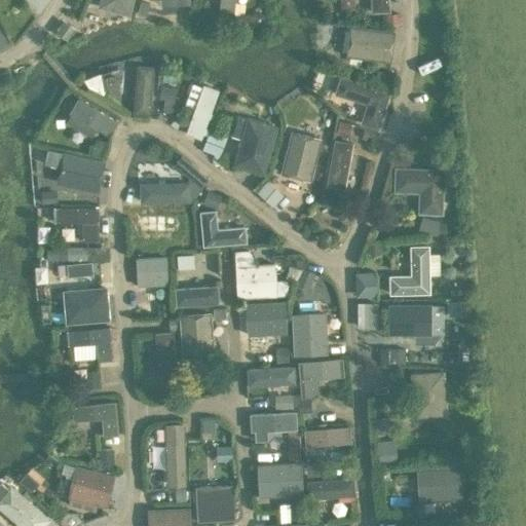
[(99,0),(97,7),(129,15),(134,0),(99,0)]
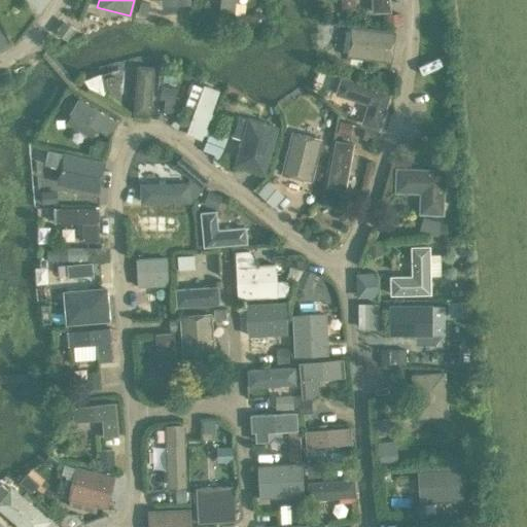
[(146,15),(149,2),(140,0),(138,13),(146,15)]
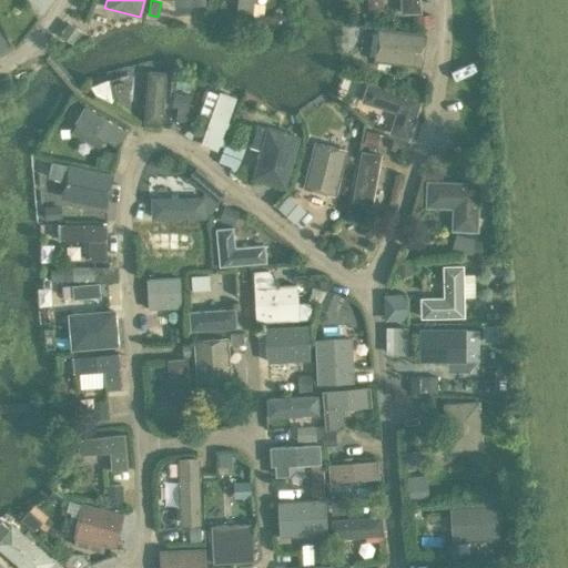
[(203,0),(185,0),(188,13),(205,12),(203,0)]
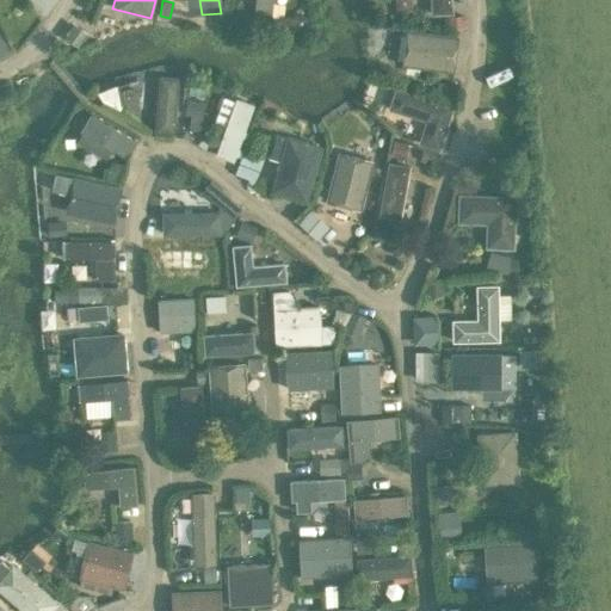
[(271,19),(273,0),(254,0),(253,17),(271,19)]
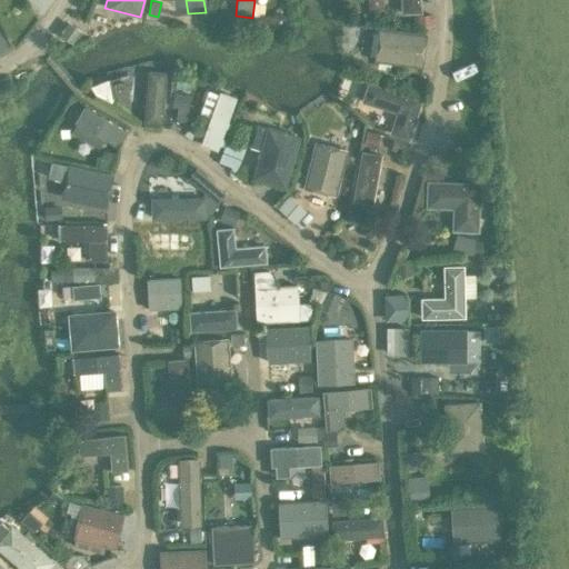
[(400,0),(401,13),(421,12),(420,0),(400,0)]
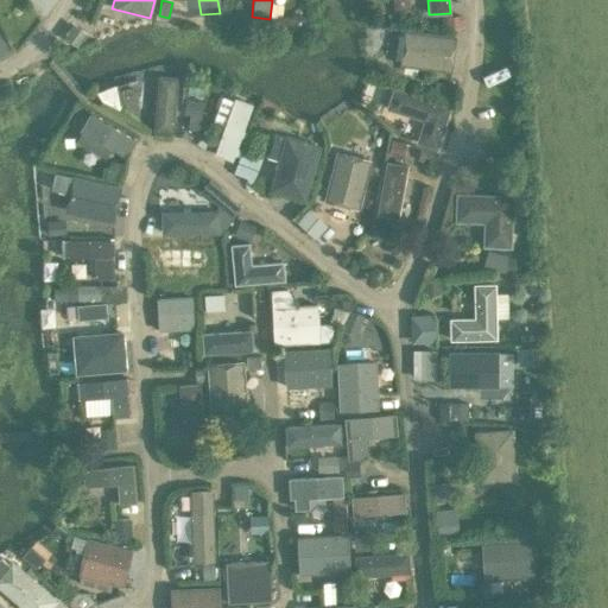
[(306,17),(301,14),(295,16),(291,21),(292,27),(298,30),(304,29),(308,23),(306,17)]
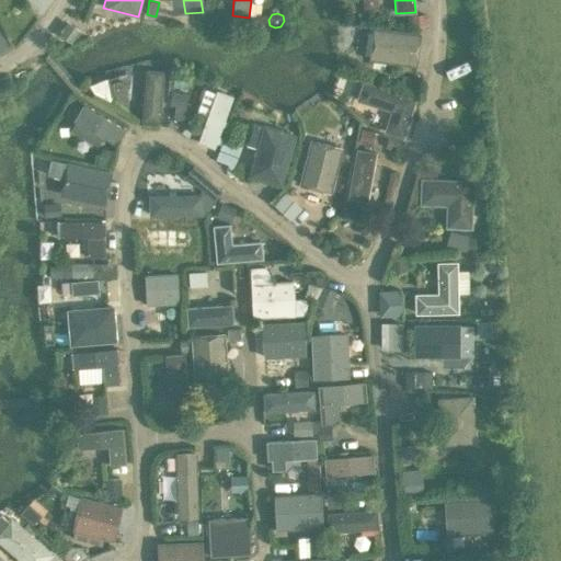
[(373,25),(368,60),(416,66),(421,32),(373,25)]
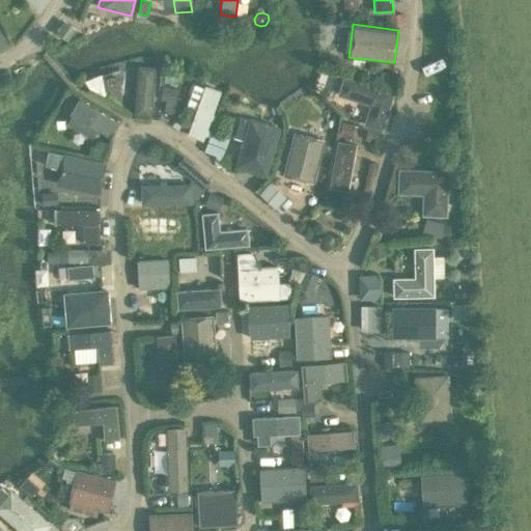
[(151,115),(156,67),(138,65),(134,114),(151,115)]
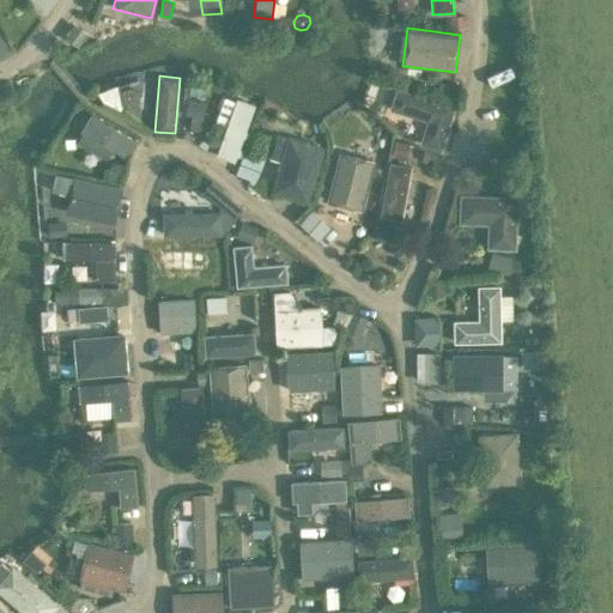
[(388,109),(426,121),(419,143),(441,150),(455,105),(395,87),(388,109)]
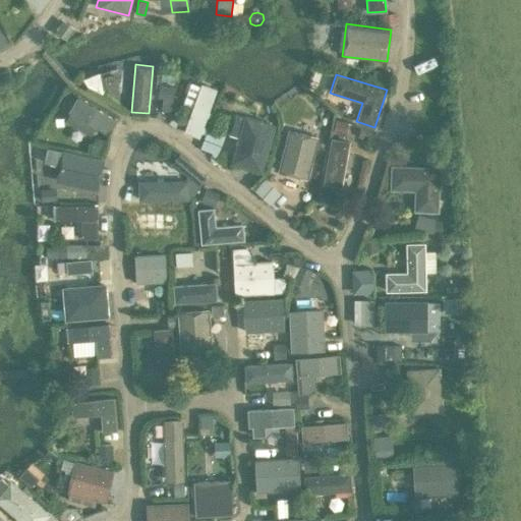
[(201,82),(183,131),(199,137),(217,88),(201,82)]
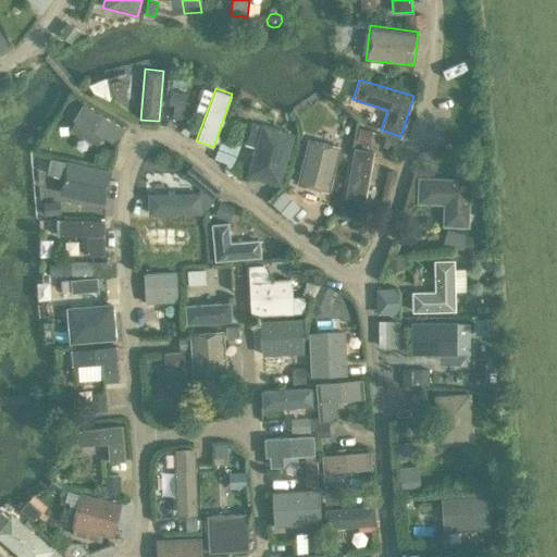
[(171,91),(169,104),(174,104),(172,115),(176,118),(183,119),(185,94),(171,91)]
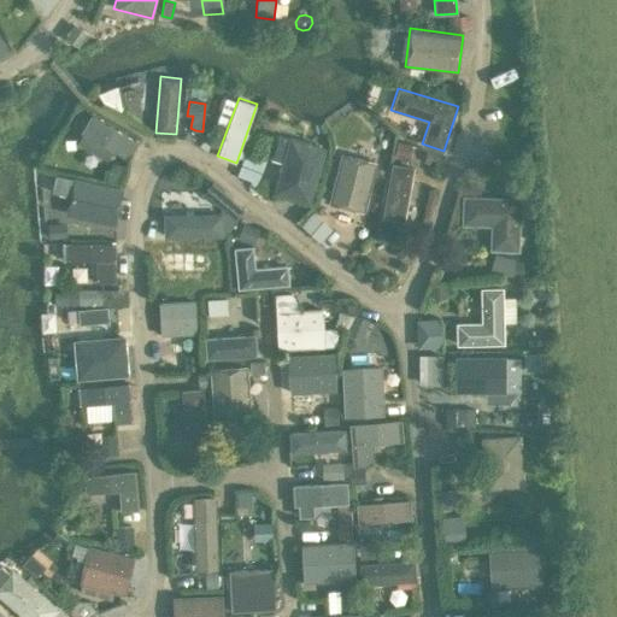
[(137,141),(90,115),(81,131),(128,158),(137,141)]
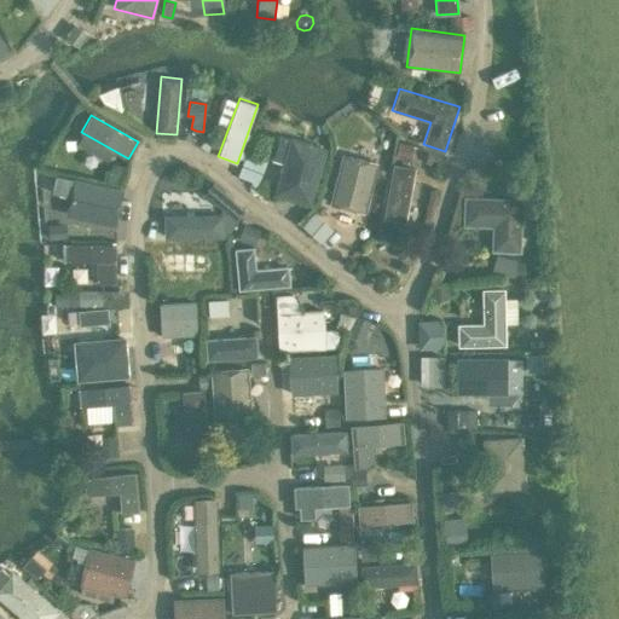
[(327,146),(290,137),(273,192),(311,203),(327,146)]
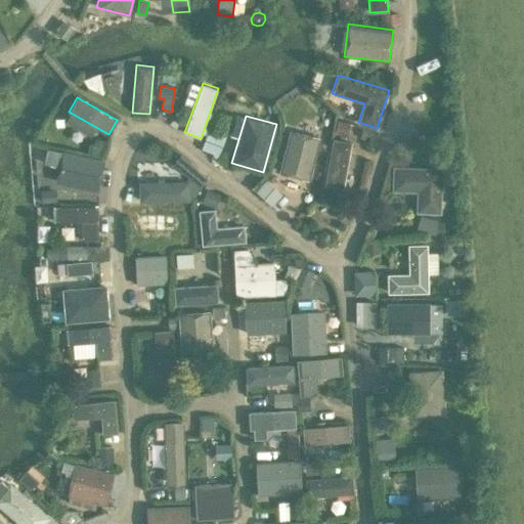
[(349,122),(338,120),(334,133),(346,136),(349,122)]
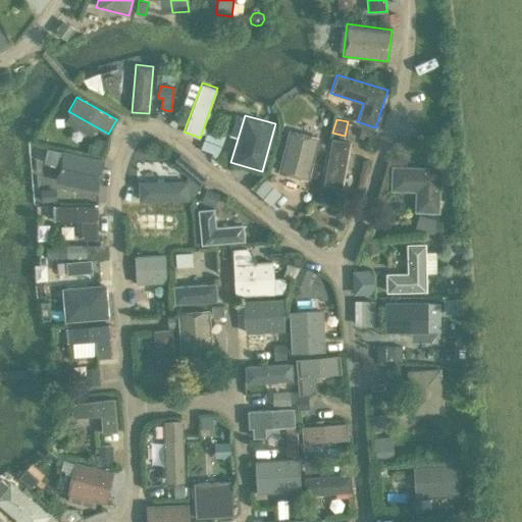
[(375,131),(361,127),(359,138),(373,141),(375,131)]
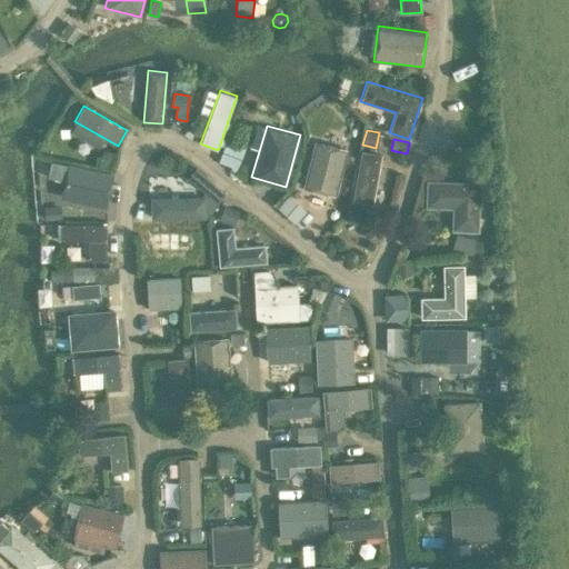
[(315,140),(302,187),(336,195),(348,148),(315,140)]
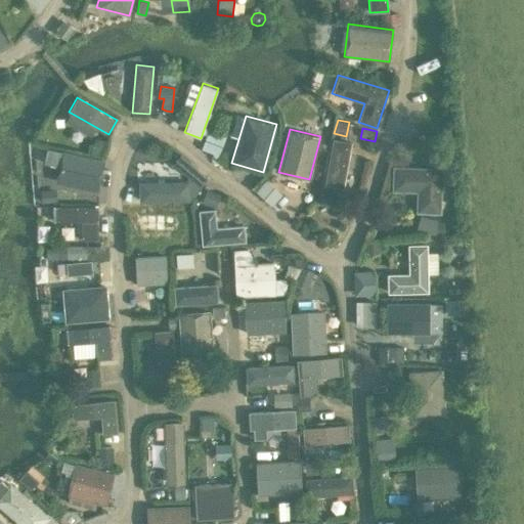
[(352,141),(333,138),(324,184),(343,187),(352,141)]
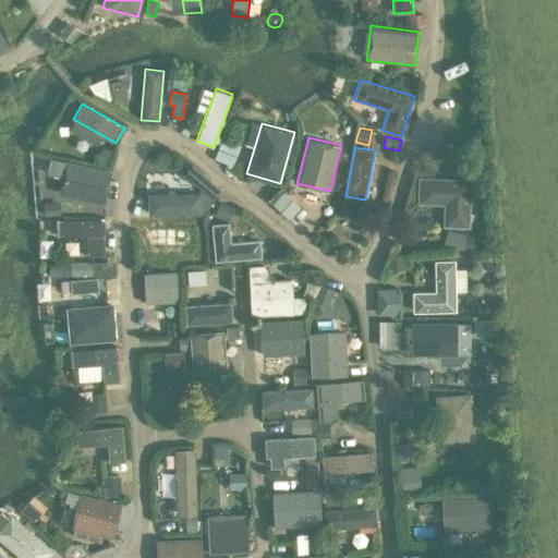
[(67,159),(59,194),(104,204),(111,169),(67,159)]
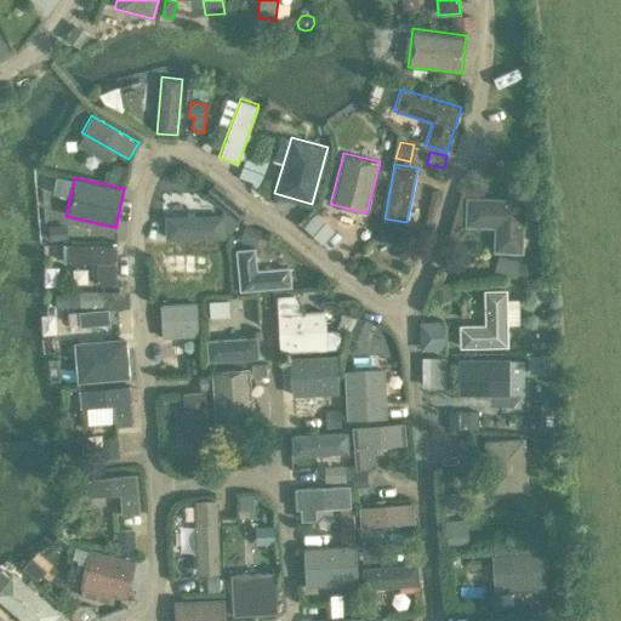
[(525,198),(466,195),(465,227),(494,227),(494,250),(524,251),(525,198)]
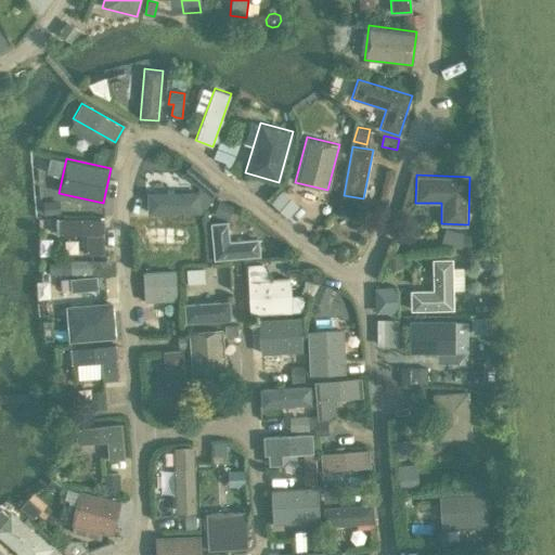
[(201,213),(201,191),(147,192),(147,213),(201,213)]
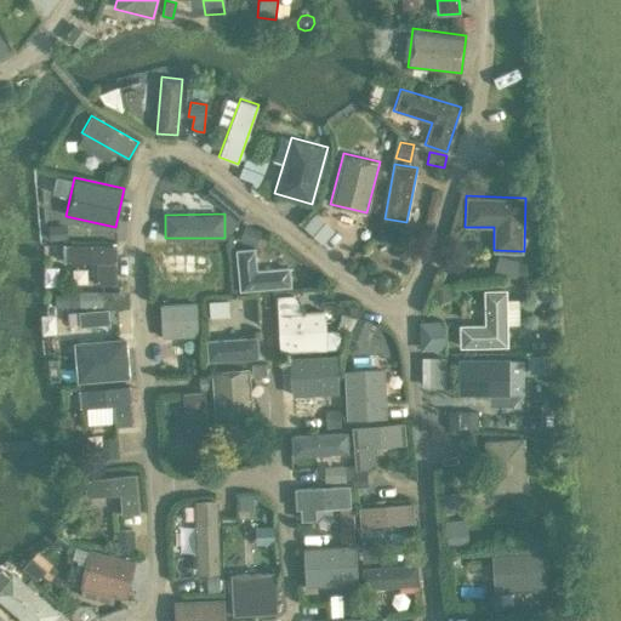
[(97,262),(97,283),(117,283),(117,244),(64,244),(64,262),(97,262)]
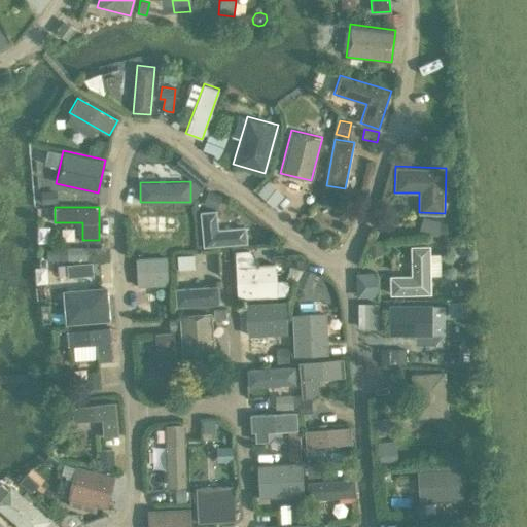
[(203,246),(247,242),(245,226),(217,229),(216,210),(200,211),(203,246)]
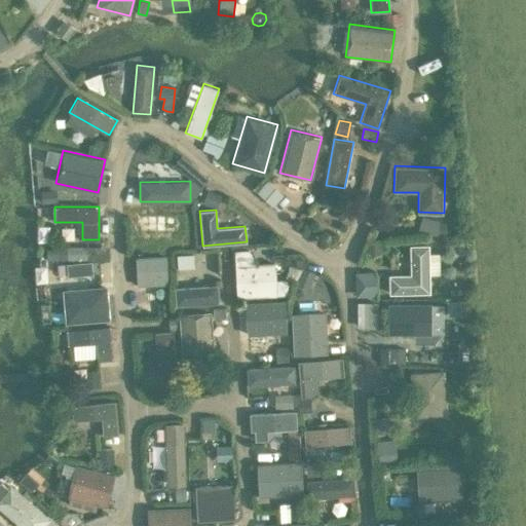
[(180,217),(137,216),(137,231),(180,231),(180,217)]
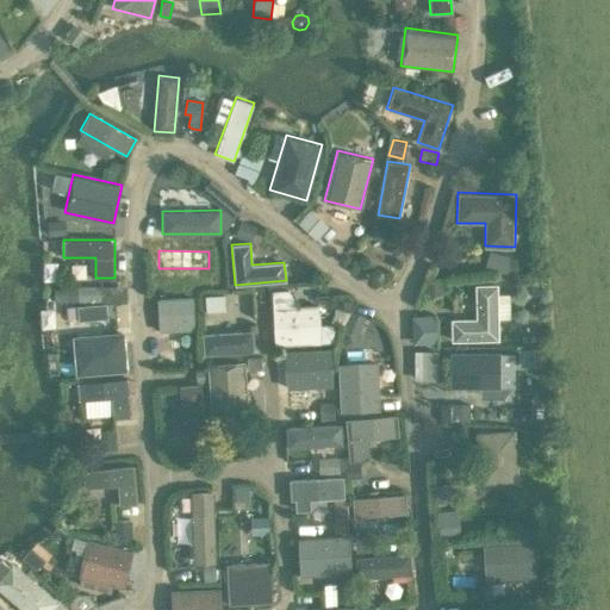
[(492,250),(489,266),(512,271),(515,255),(492,250)]
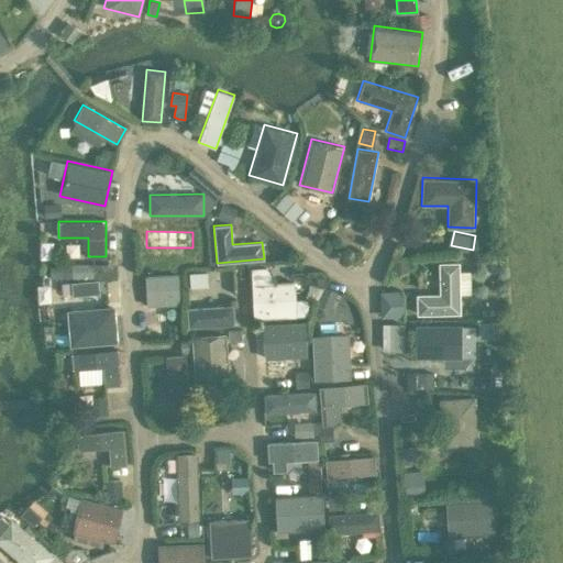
[(416,315),(461,313),(460,262),(438,262),(439,294),(416,294),(416,315)]
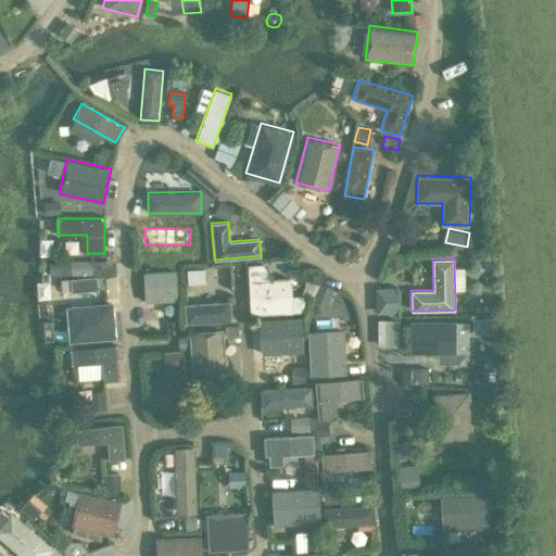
[(269,278),(268,273),(263,264),(248,264),(250,314),(292,312),(291,278),(269,278)]
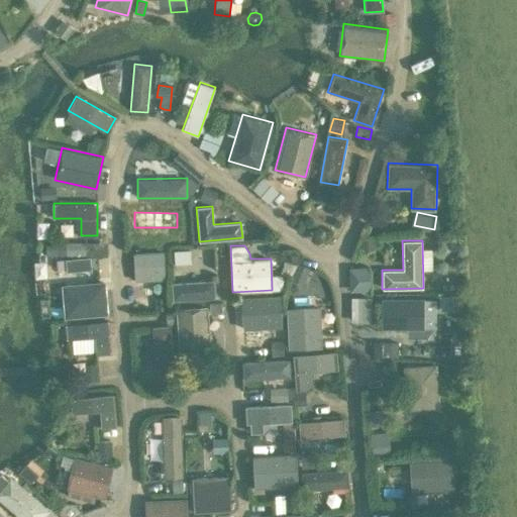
[(190,248),(177,249),(178,263),(191,262),(190,248)]
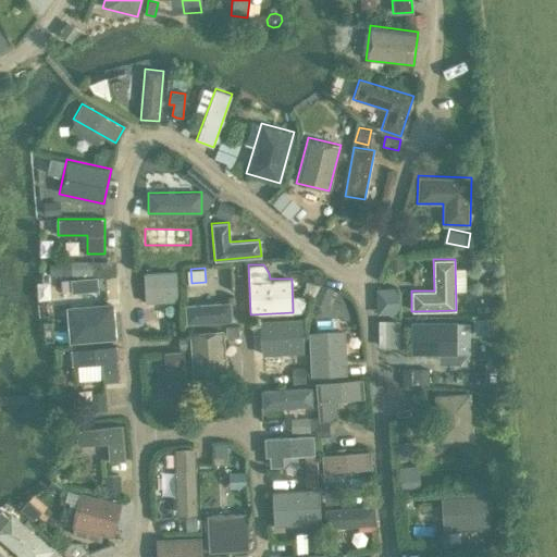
[(323,272),(311,269),(309,281),(320,284),(323,272)]
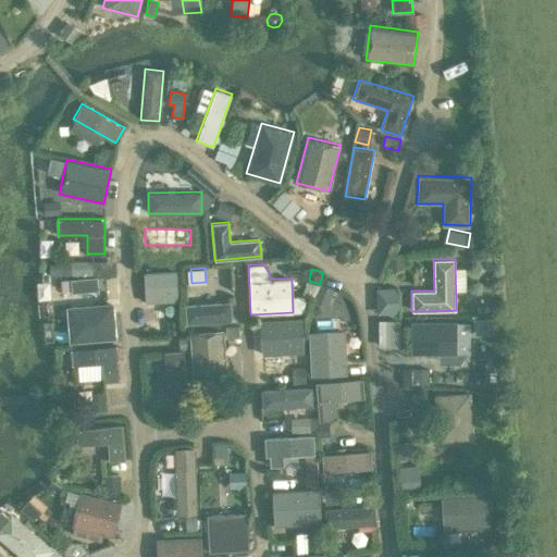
[(145,302),(178,301),(176,271),(144,272),(145,302)]
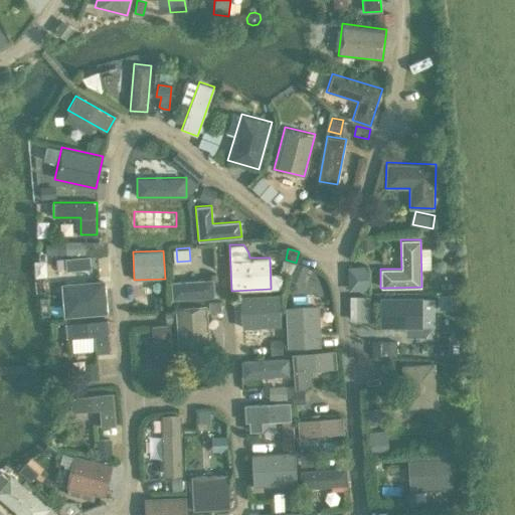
[(66,270),(91,268),(90,255),(65,258),(65,259),(66,268),(66,270)]
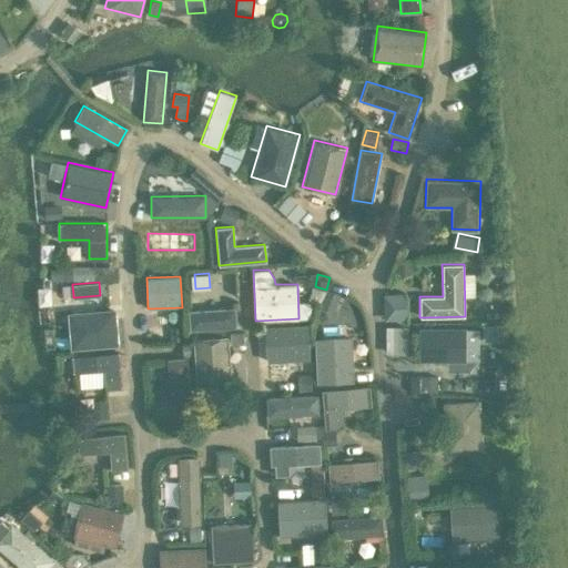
[(63,296),(73,295),(72,285),(62,286),(63,296)]
